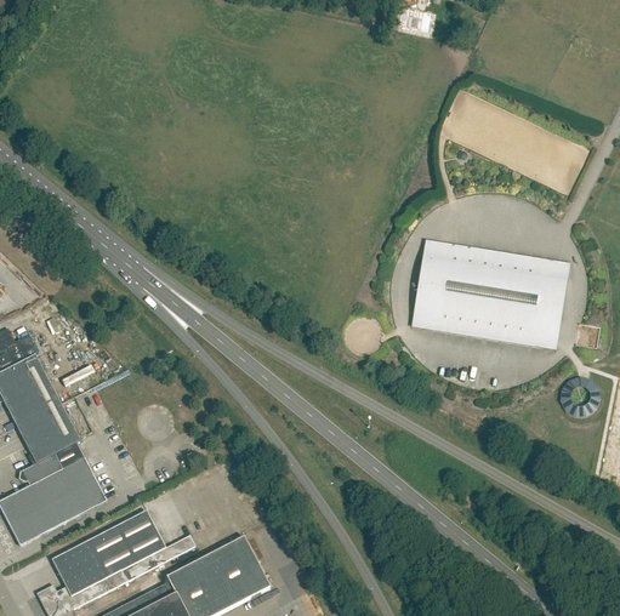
[(424,238),(410,325),(556,348),(569,261),(424,238)]
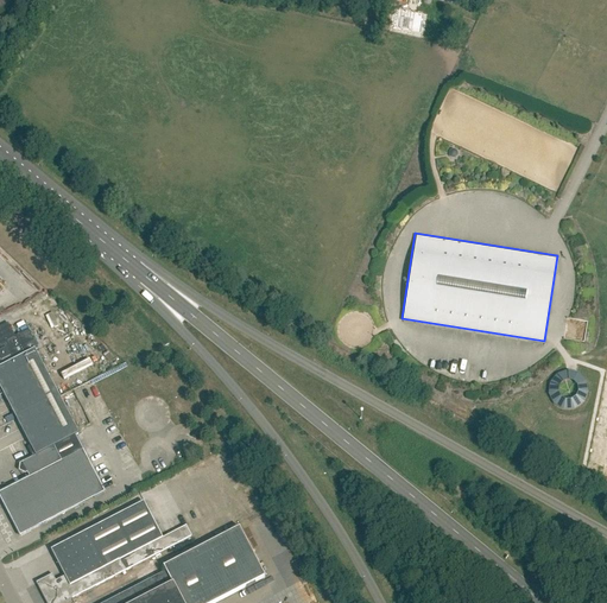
[(18,421),(62,399),(33,347),(37,344),(26,325),(13,332),(6,319),(0,323),(0,391),(2,389),(18,421)]
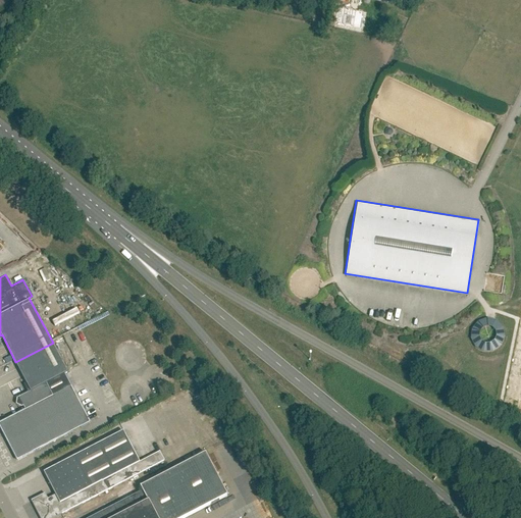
[(68,312),(62,316),(65,321),(71,318),(68,312)]
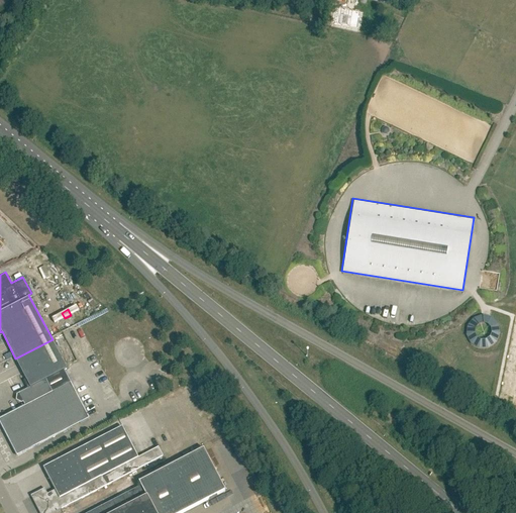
[(54,317),(47,319),(50,325),(57,323),(54,317)]
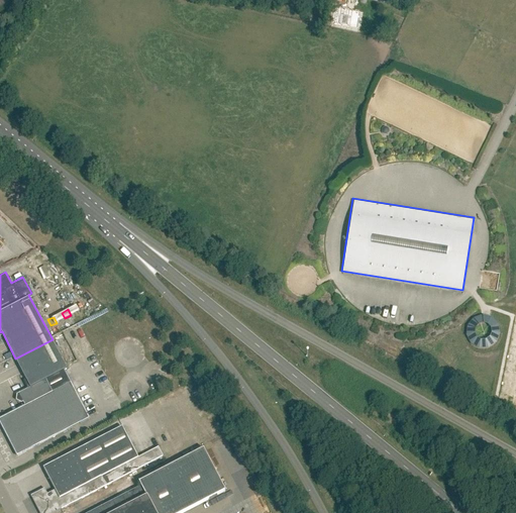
[(56,329),(52,331),(56,339),(60,337),(56,329)]
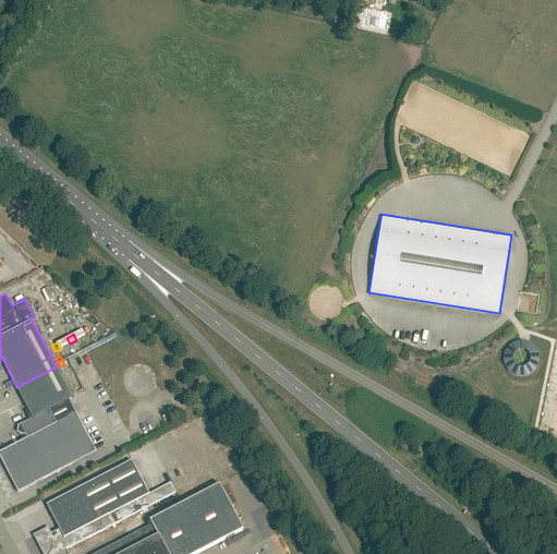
[(69,396),(71,395),(57,366),(16,387),(32,416),(20,422),(27,435),(0,449),(0,455),(17,489),(96,449),(69,396)]
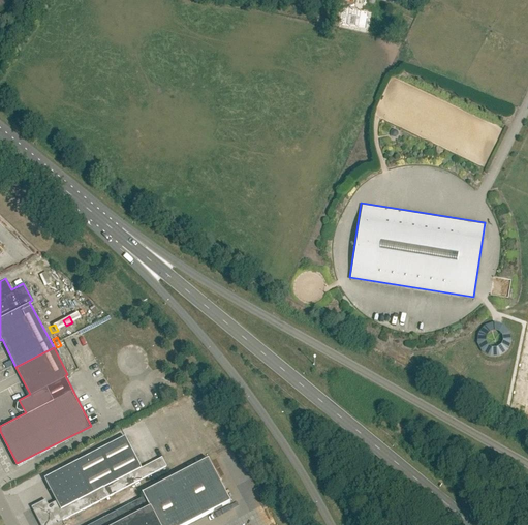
[(141,465),(124,433),(43,475),(55,499),(47,503),(44,498),(31,504),(41,524),(48,524),(166,464),(161,454),(141,465)]
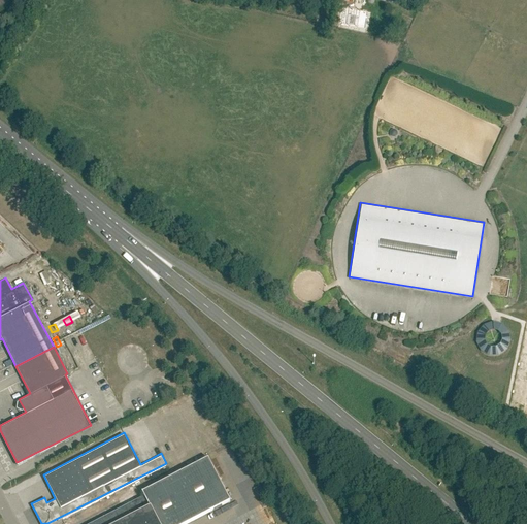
[(178,523),(229,497),(206,455),(141,489),(140,489),(142,493),(84,523),(178,523)]
